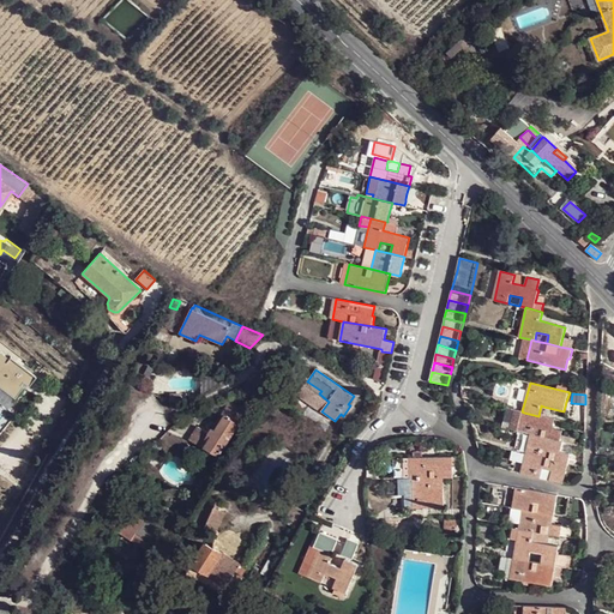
[(232,403),(226,413),(215,431),(212,429),(209,434),(202,446),(218,456),(240,421),(236,420),(242,410),(232,403)]
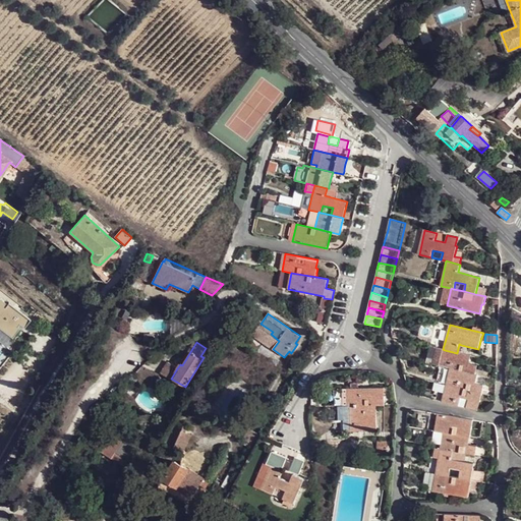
[(189,349),(180,364),(182,365),(191,350),(189,349)]
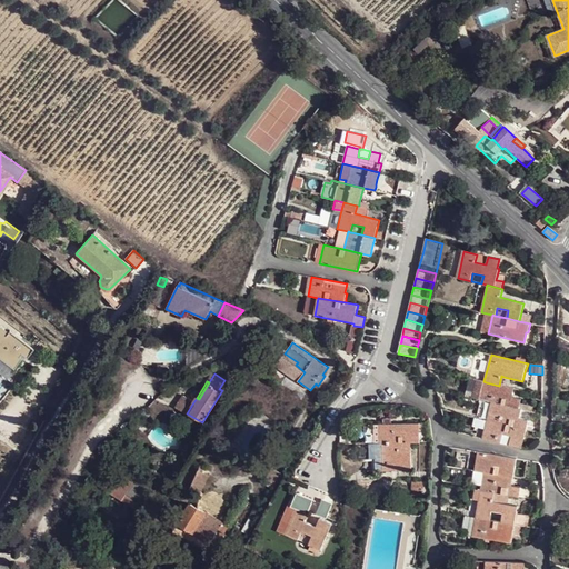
[(515,389),(508,388),(501,386),(499,386),(486,382),(481,400),(491,402),(495,403),(519,409),(521,409),(532,411),(533,407),(527,406),(520,403),(521,399),(516,398),(512,397),(515,389)]
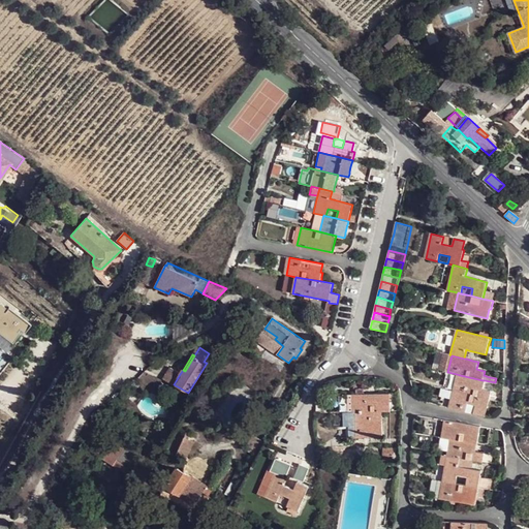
[(163,378),(174,384),(180,374),(170,368),(163,378)]
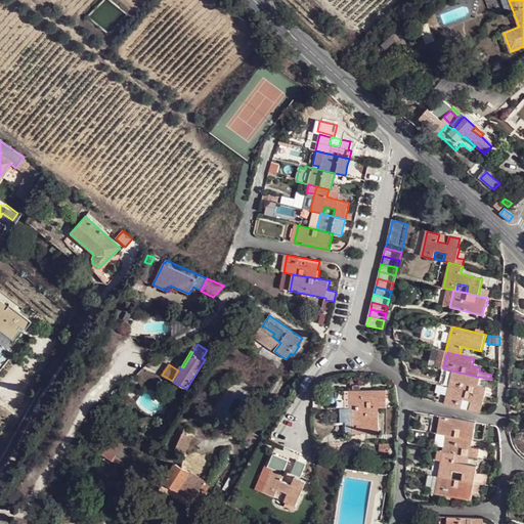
[(476,384),(478,377),(455,372),(450,388),(485,396),(486,392),(487,387),(478,385),(476,384)]
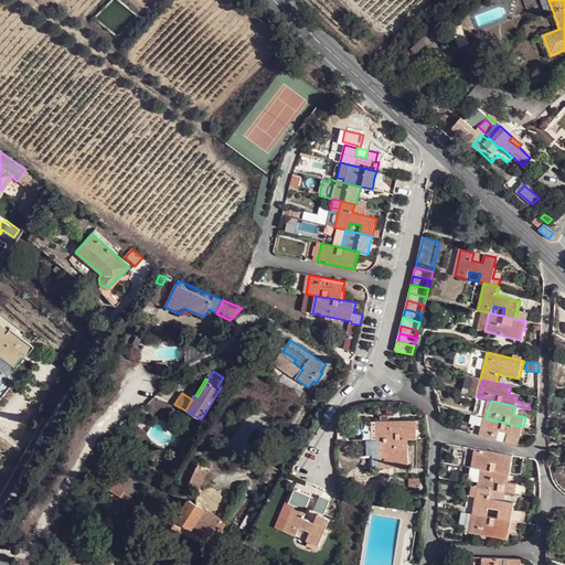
[(486,418),(481,436),(494,439),(497,432),(499,432),(508,434),(505,441),(519,444),(521,436),(523,427),(486,418)]
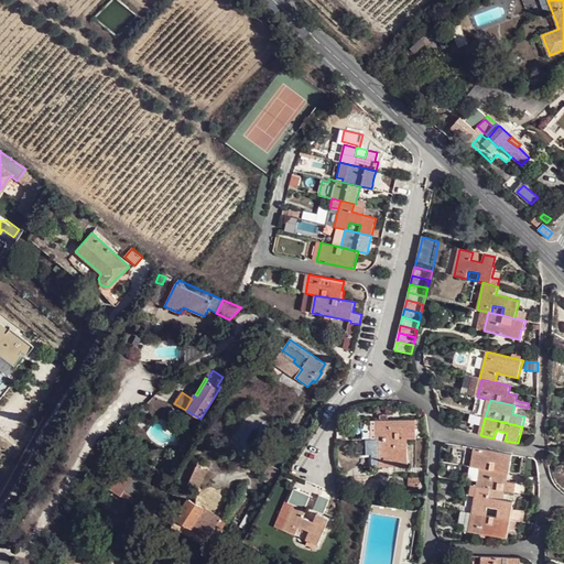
[(407,438),(416,438),(416,420),(402,420),(402,426),(403,429),(392,429),(391,426),(391,420),(379,420),(379,438),(379,440),(404,438),(407,438)]
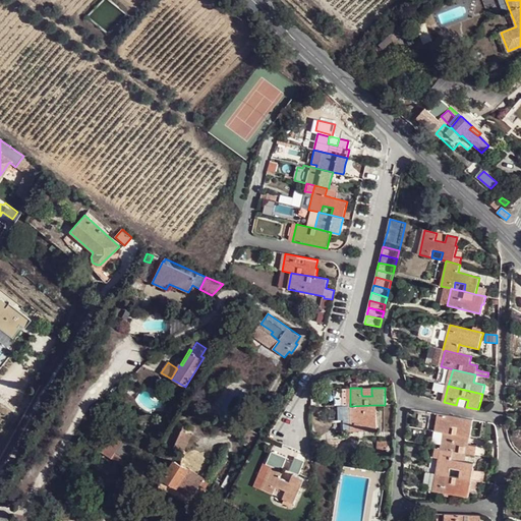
[(460,398),(459,405),(466,407),(468,400),(460,398)]
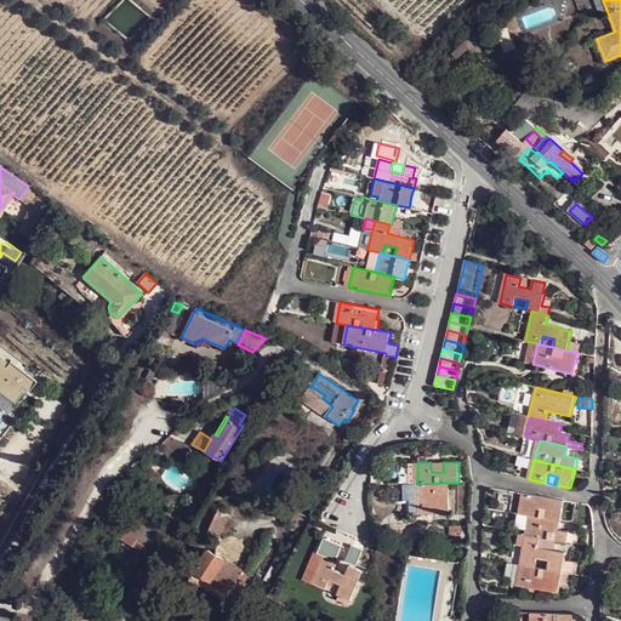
[(445,494),(445,483),(417,484),(417,514),(449,512),(449,494),(445,494)]
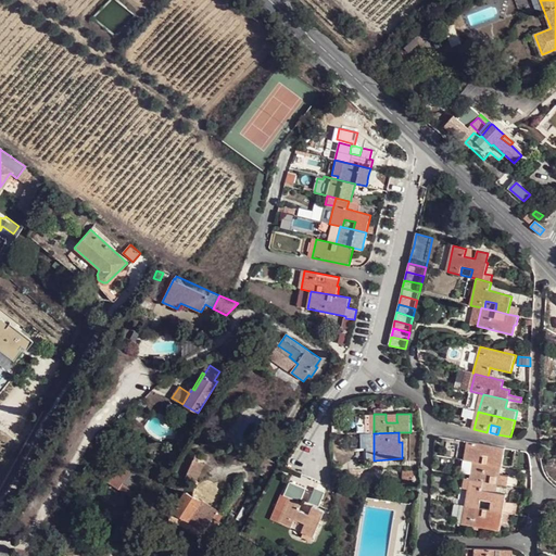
[(374,460),(374,433),(370,433),(362,433),(362,449),(366,449),(367,460),(374,460)]
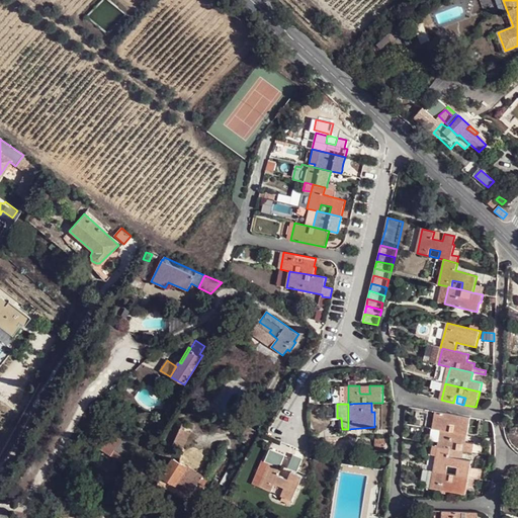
[(433,427),(436,411),(428,409),(425,426),(433,427)]
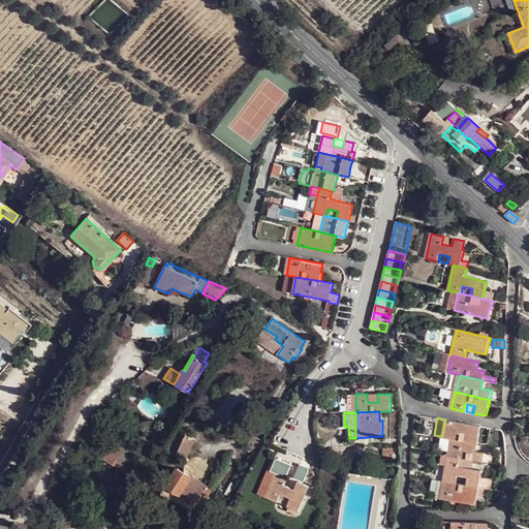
[(478,426),(445,419),(442,436),(450,438),(475,442),(477,442),(478,438),(479,434),(477,434),(478,426)]
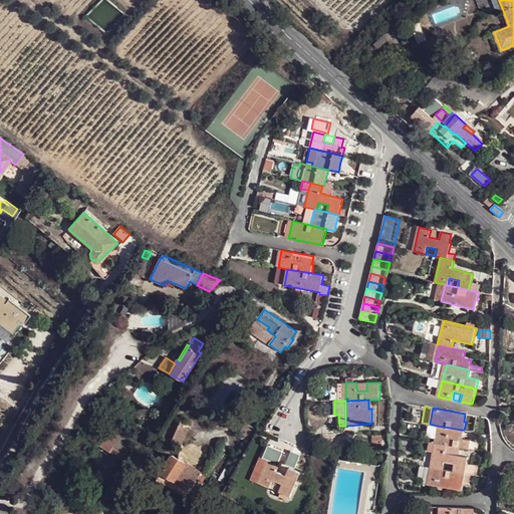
[(189,429),(184,427),(179,425),(173,441),(179,444),(180,448),(189,429)]
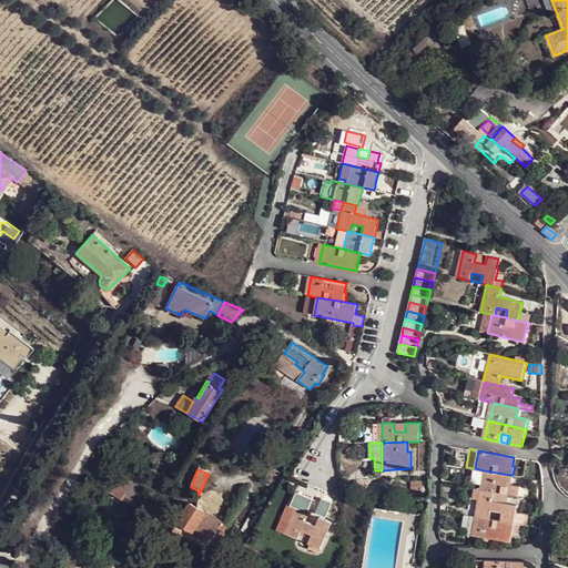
[(484,470),(480,489),(494,490),(499,492),(518,495),(519,490),(520,486),(511,485),(509,484),(510,475),(484,470)]
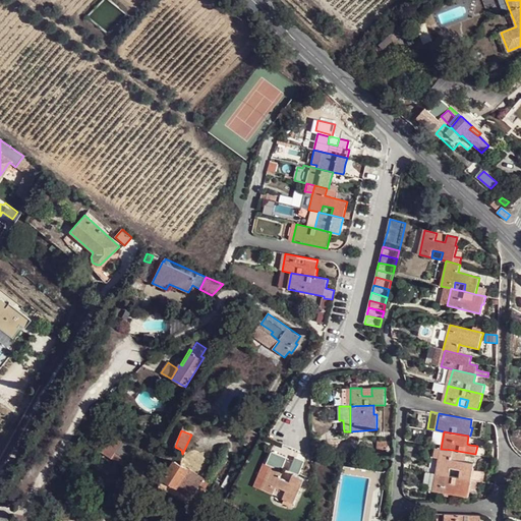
[(124,465),(137,443),(124,436),(122,440),(117,437),(113,443),(102,436),(95,448),(124,465)]
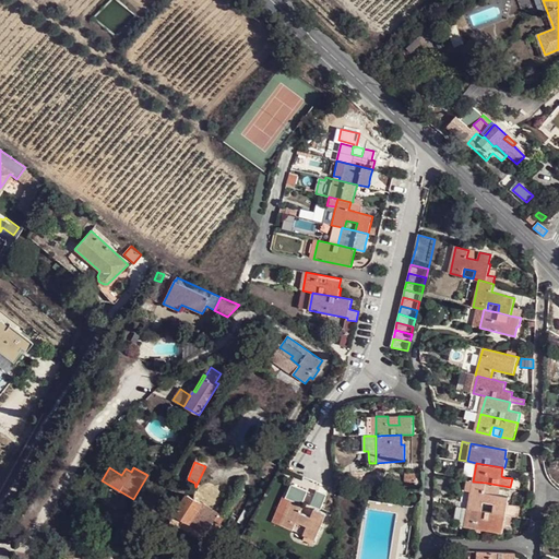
[(472,491),(468,508),(482,510),(483,502),(494,504),(492,512),(506,514),(507,503),(508,500),(509,497),(490,494),(485,492),(486,483),(473,482),(472,491)]
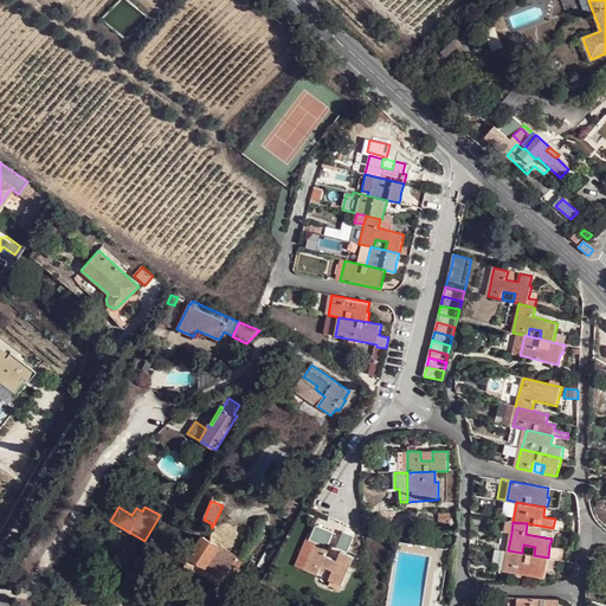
[(318,529),(314,540),(327,545),(331,534),(318,529)]
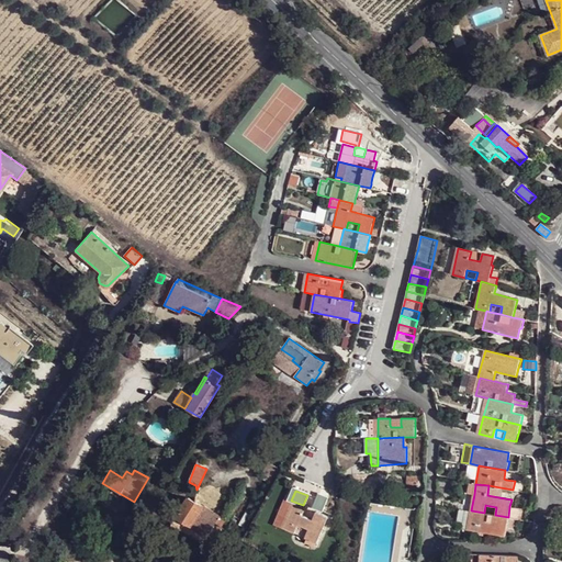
[(257,493),(239,524),(244,527),(261,496),(257,493)]
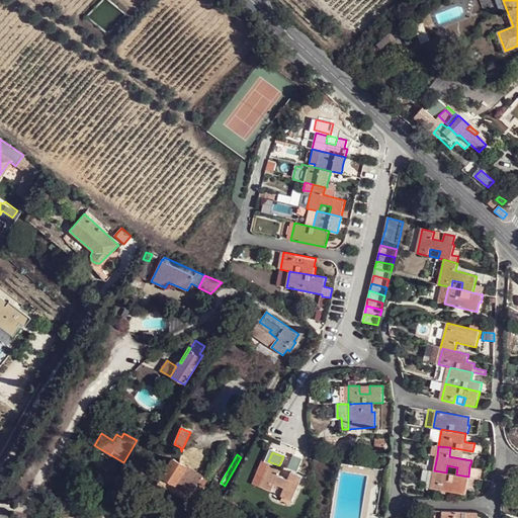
[(208,480),(174,458),(160,483),(185,499),(187,500),(188,500),(189,500),(191,500),(192,499),(199,489),(202,491),(205,487),(204,486),(206,483),(208,480)]
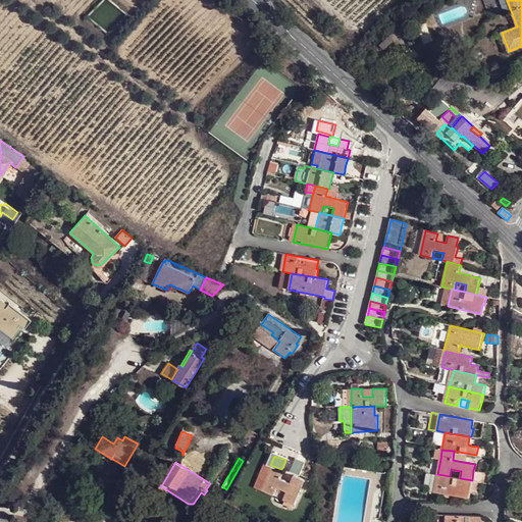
[(285,500),(294,504),(295,504),(300,492),(305,480),(294,475),(291,482),(284,479),(280,478),(281,475),(283,471),(273,466),(262,490),(273,494),(277,487),(286,491),(282,499),(285,500)]
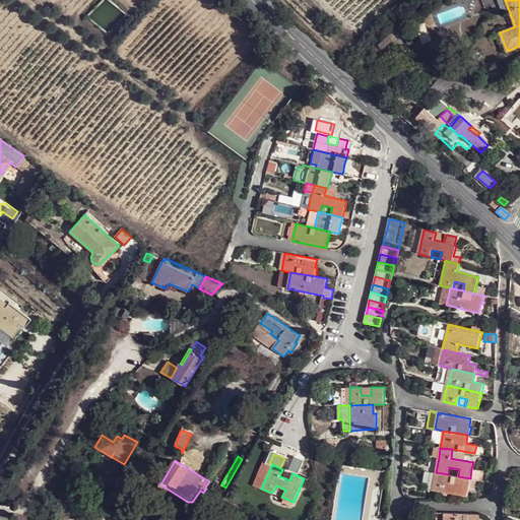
[(449,467),(448,474),(458,476),(459,469),(449,467)]
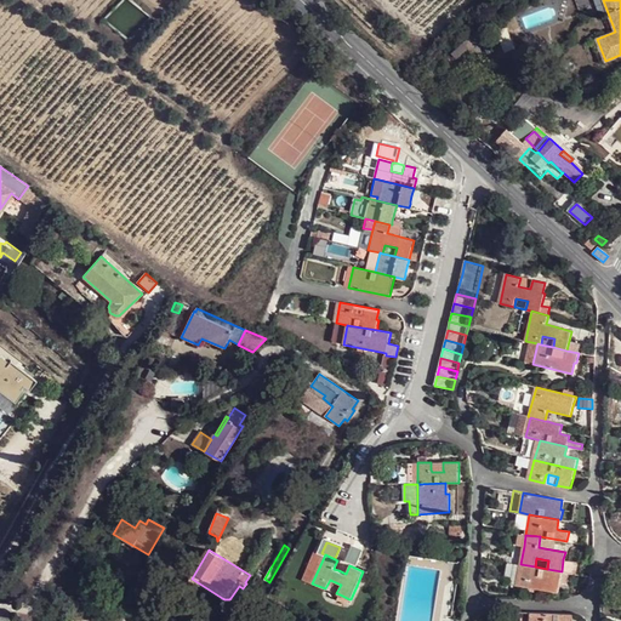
[(517,585),(522,585),(530,587),(535,587),(554,591),(557,581),(559,582),(560,576),(562,571),(547,569),(535,567),(520,564),(517,585)]
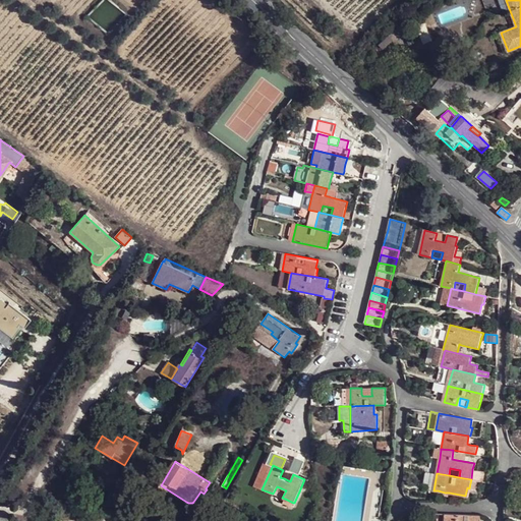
[(273,494),(282,498),(286,490),(277,486),(273,494)]
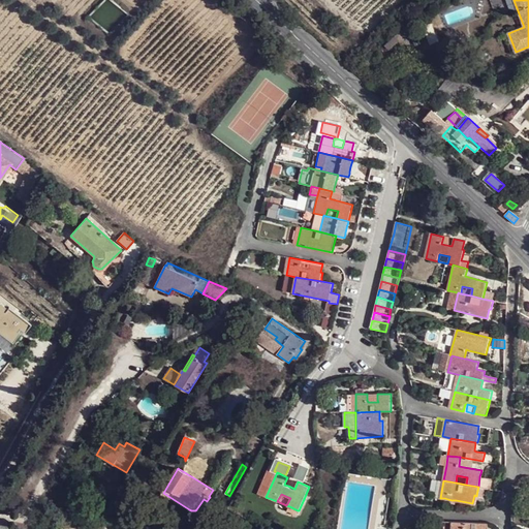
[(237,517),(223,510),(222,512),(225,515),(236,520),(237,517)]
